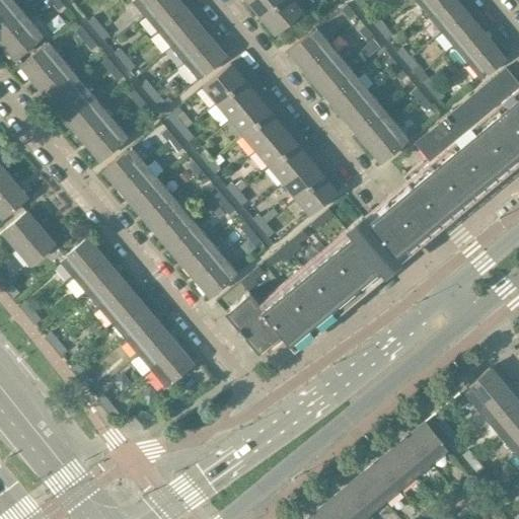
[(11,0),(0,0),(0,17),(16,5),(11,0)]
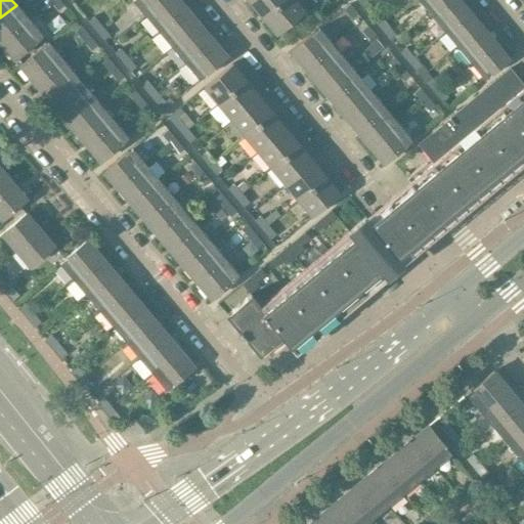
[(63,5),(58,0),(53,0),(51,2),(58,10),(63,5)]
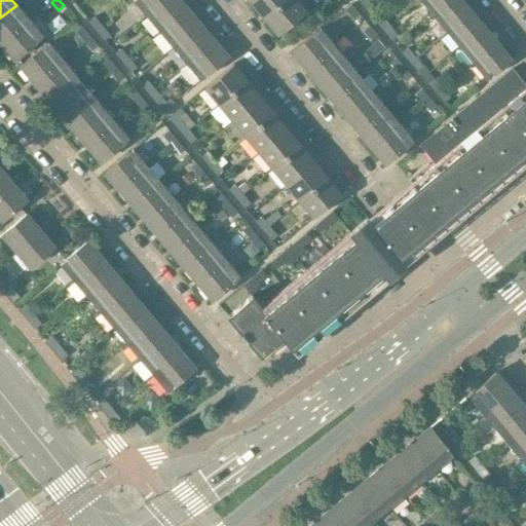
[(133,0),(146,15),(164,0),(133,0)]
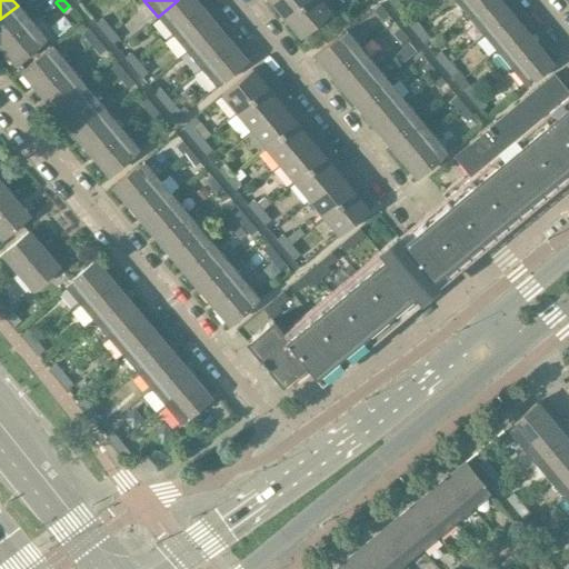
[(193,0),(178,0),(158,17),(172,35),(202,9),(193,0)]
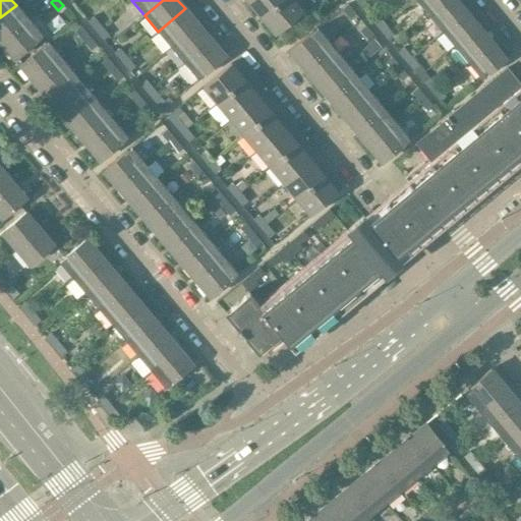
[(249,0),(248,2),(262,18),(282,0),(249,0)]
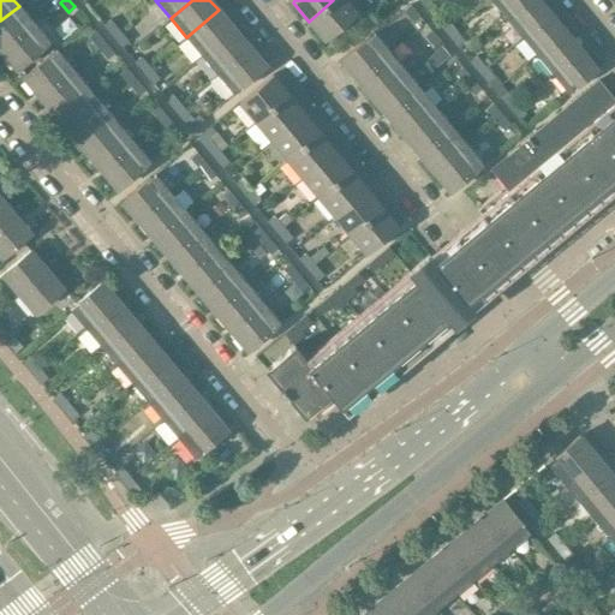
[(347,0),(333,0),(309,22),(326,41),(358,13),(347,0)]
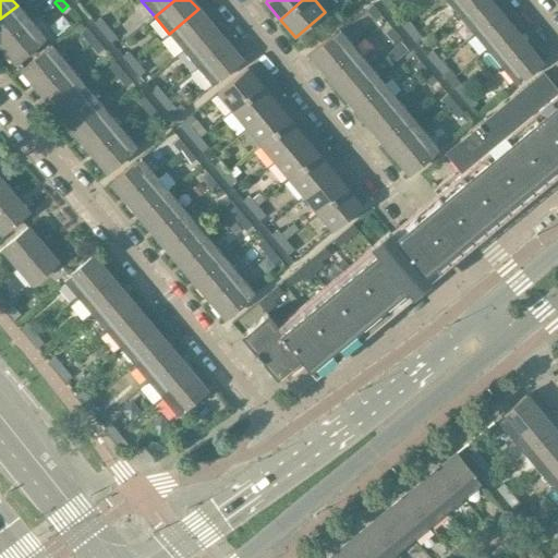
[(446,0),(460,16),(480,0),(446,0)]
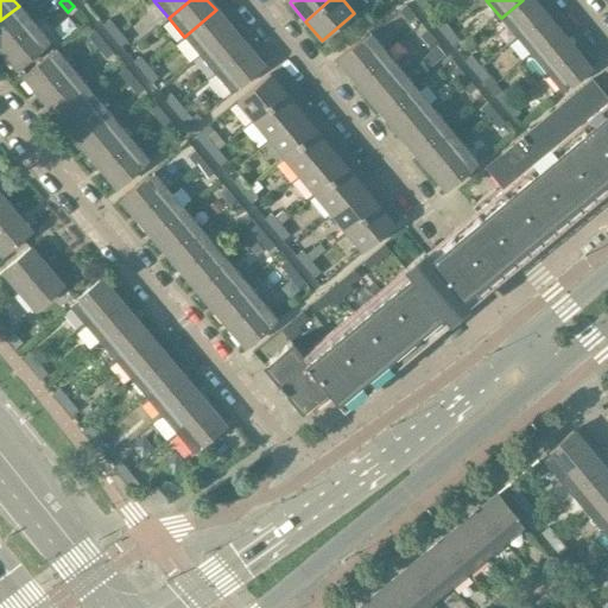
[(533,0),(523,0),(501,18),(515,37),(544,13),(533,0)]
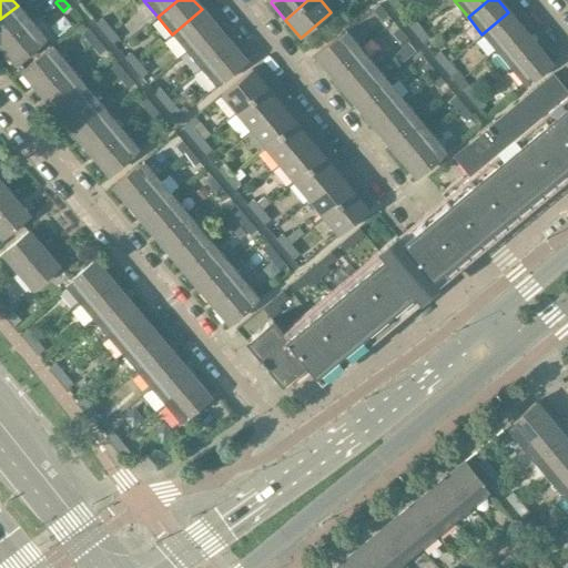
[(378,4),(373,9),(381,20),(387,14),(378,4)]
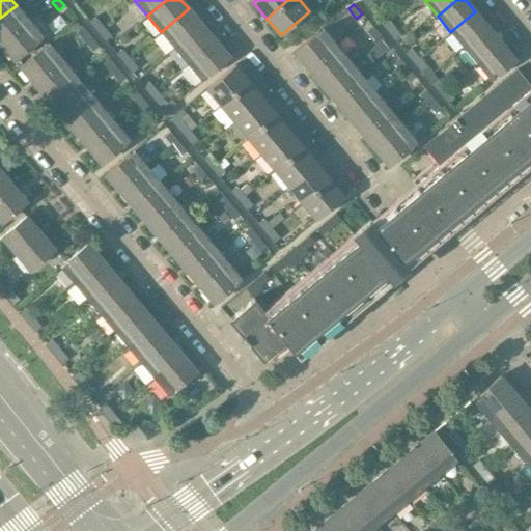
[(17,5),(0,18),(0,42),(2,45),(30,21),(17,5)]
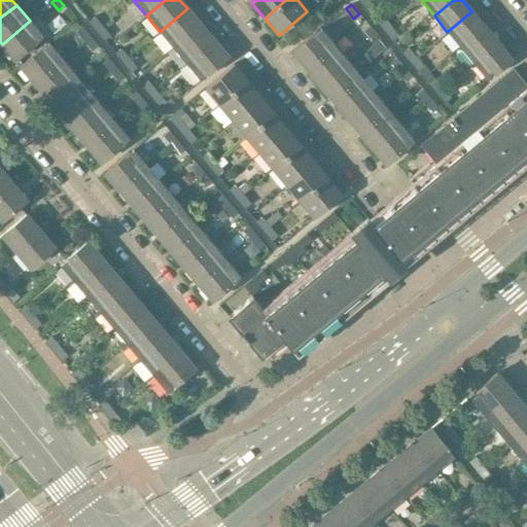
[(187,8),(160,32),(173,47),(200,24),(187,8)]
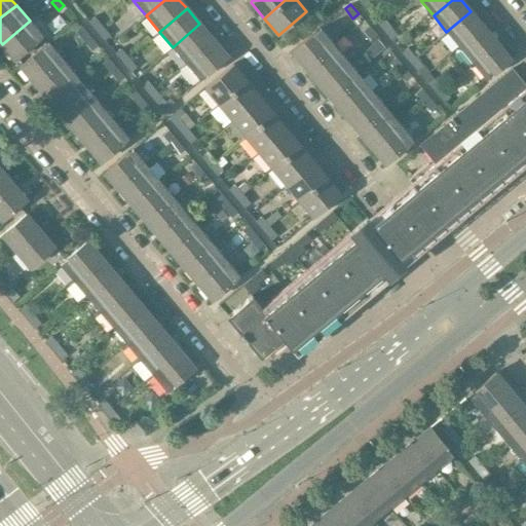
[(471,11),(446,32),(459,47),(484,27),(471,11)]
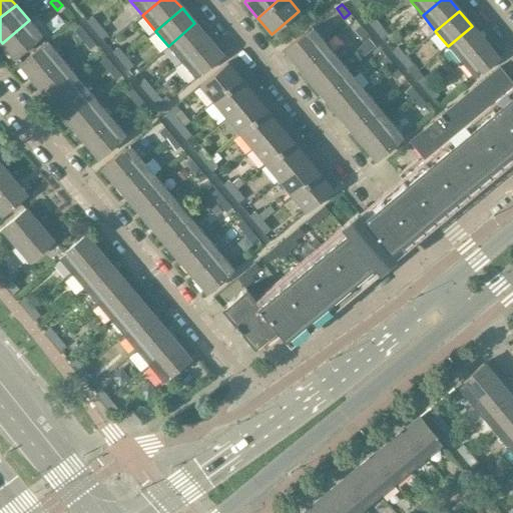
[(92,16),(86,21),(94,30),(99,25),(92,16)]
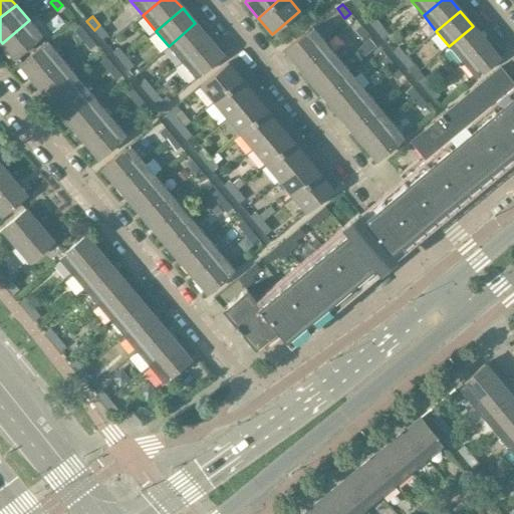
[(367,20),(375,30),(380,25),(372,16),(367,20)]
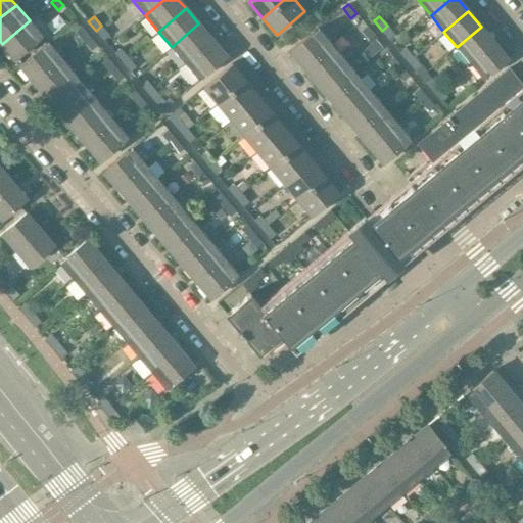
[(30,20),(2,44),(15,59),(39,39),(38,39),(42,36),(30,20)]
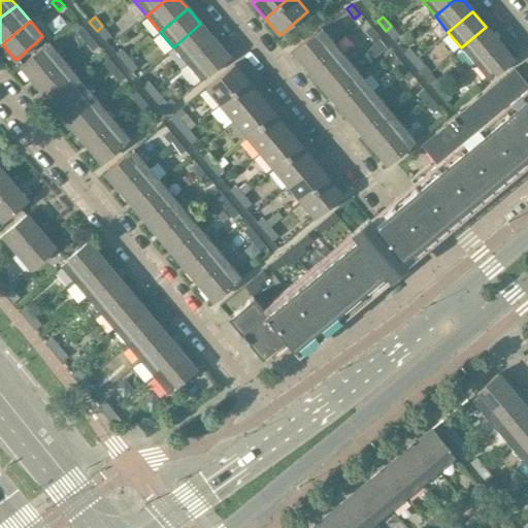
[(215,40),(200,24),(173,47),(187,64),(215,40)]
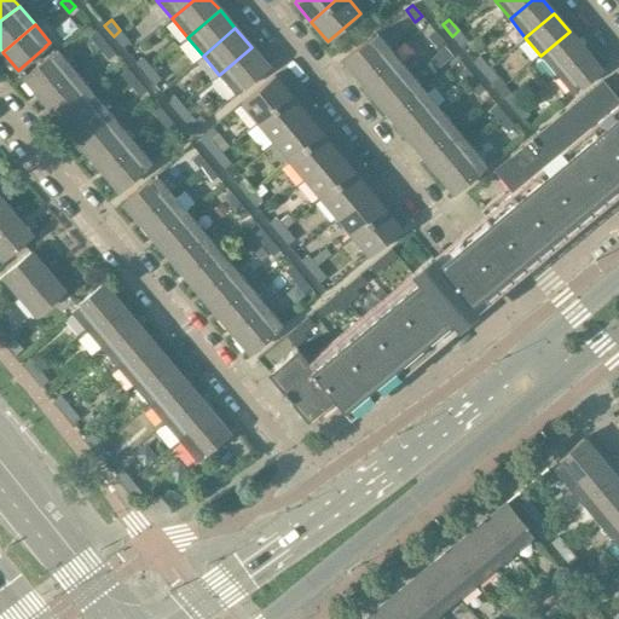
[(129,41),(120,30),(114,36),(122,47),(129,41)]
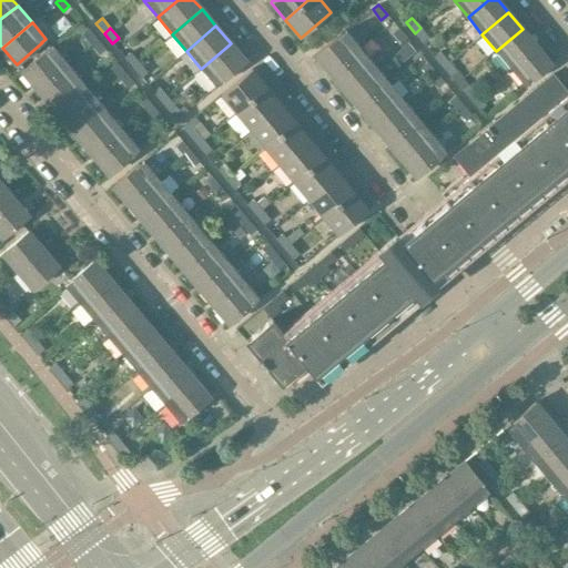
[(428,38),(421,28),(415,33),(423,42),(428,38)]
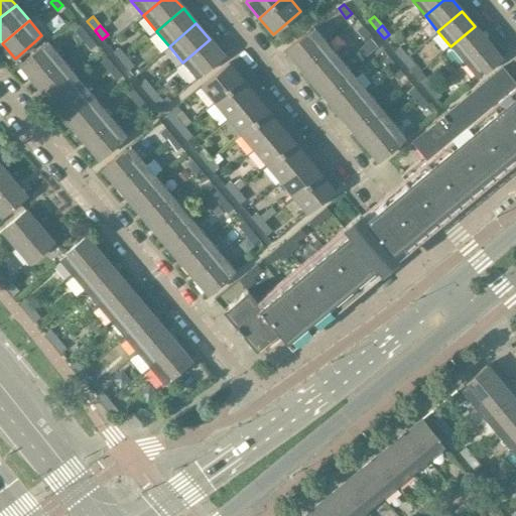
[(75,31),(82,40),(88,35),(81,26),(75,31)]
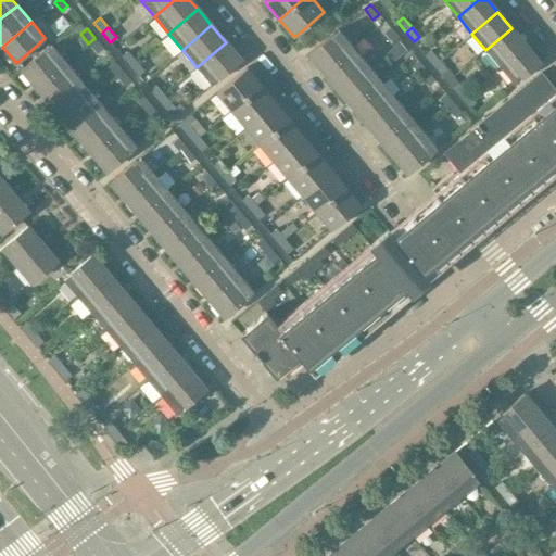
[(399,38),(390,28),(384,33),(392,43),(399,38)]
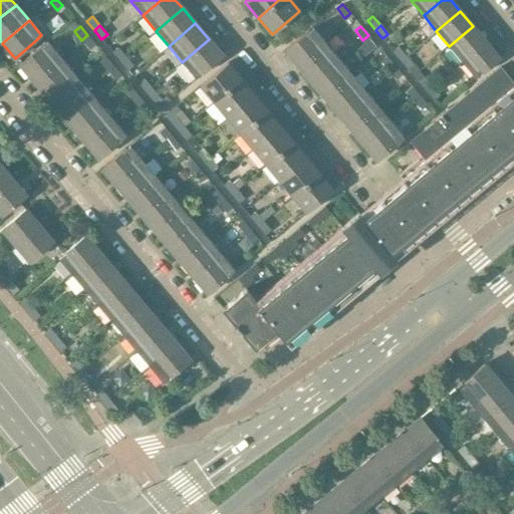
[(473,26),(449,46),(462,62),(486,42),(473,26)]
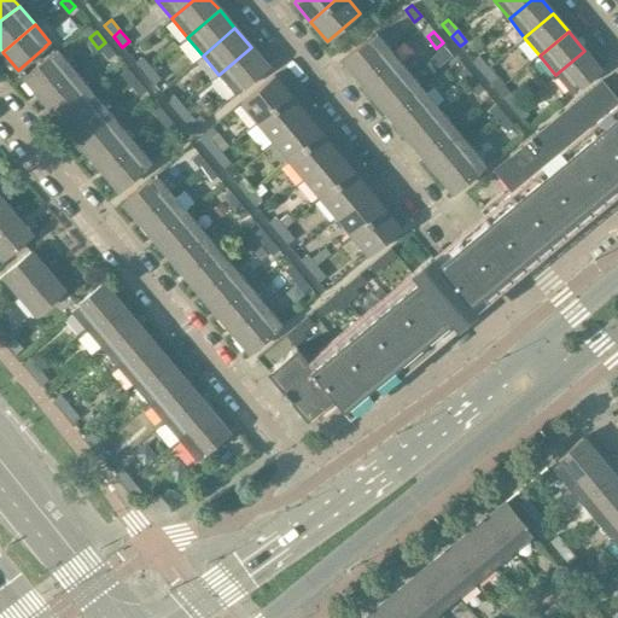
[(343,60),(360,80),(392,53),(375,34),(343,60)]
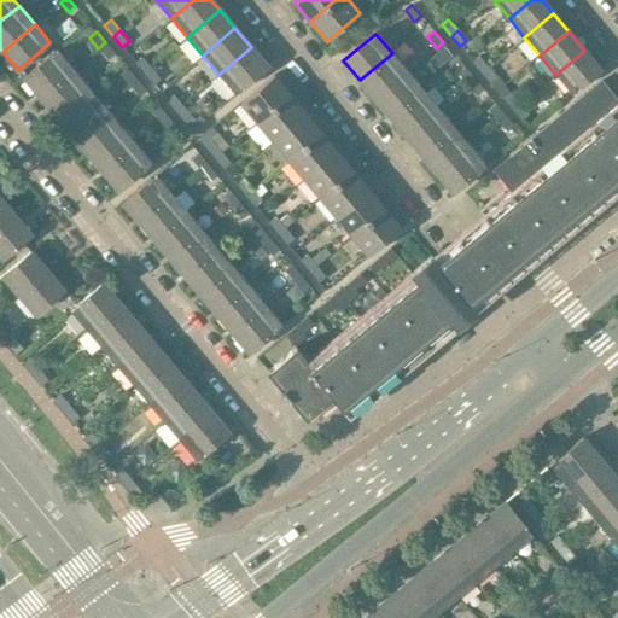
[(115,54),(105,42),(98,48),(108,59),(115,54)]
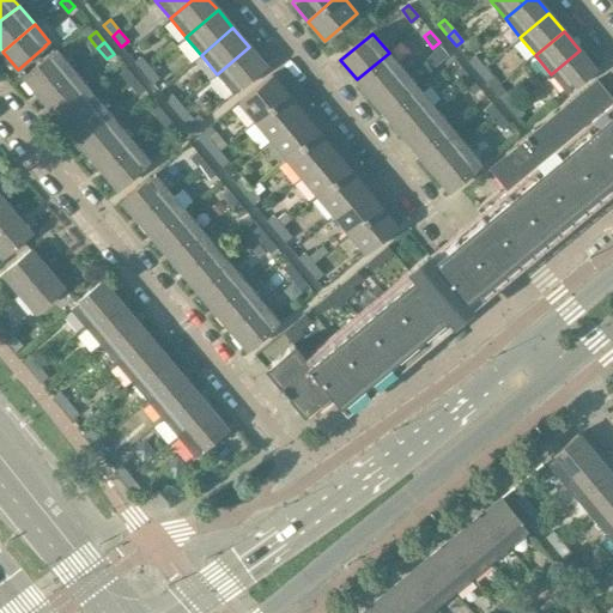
[(249,47),(217,74),(232,93),(237,89),(237,90),(265,67),(249,47)]
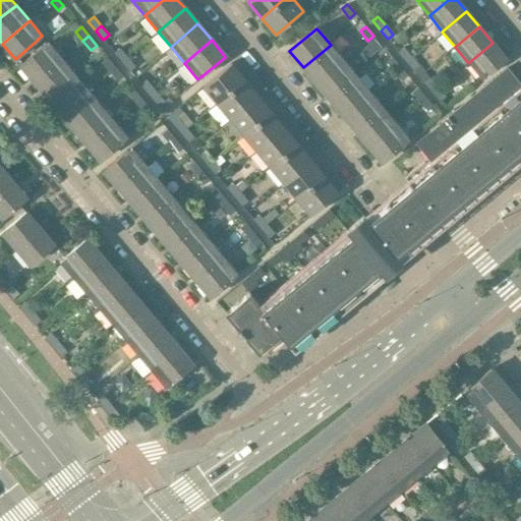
[(368,58),(382,48),(374,40),(362,50),(368,58)]
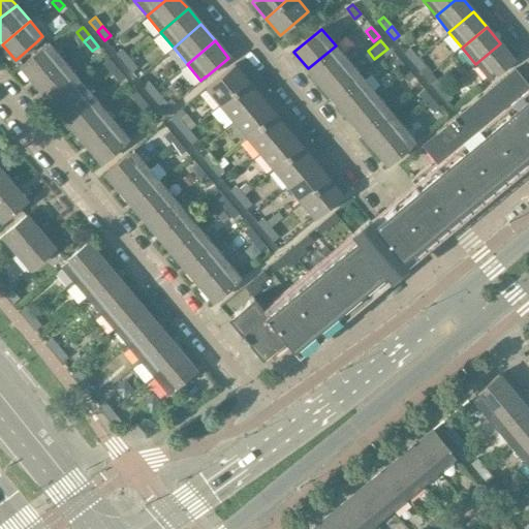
[(21,66),(34,83),(62,59),(49,43),(44,47),(44,45),(21,66)]
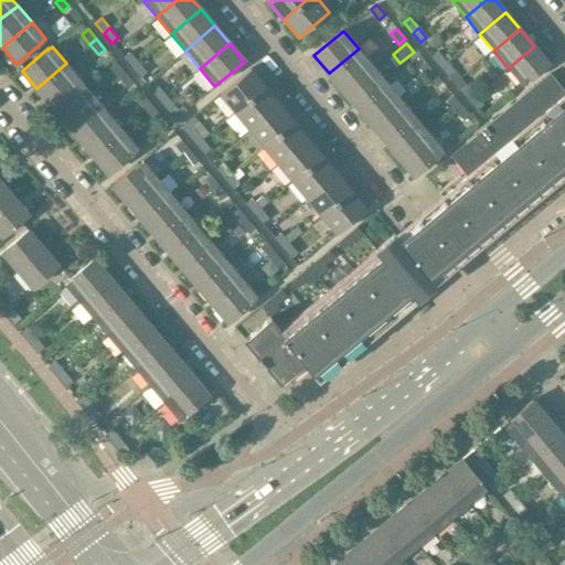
[(534,46),(508,68),(522,85),(526,82),(548,64),(534,46)]
